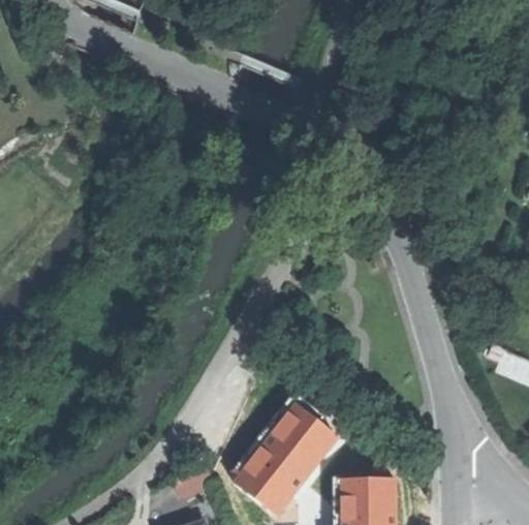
[(340,436),(294,401),(232,480),(279,516),(340,436)]
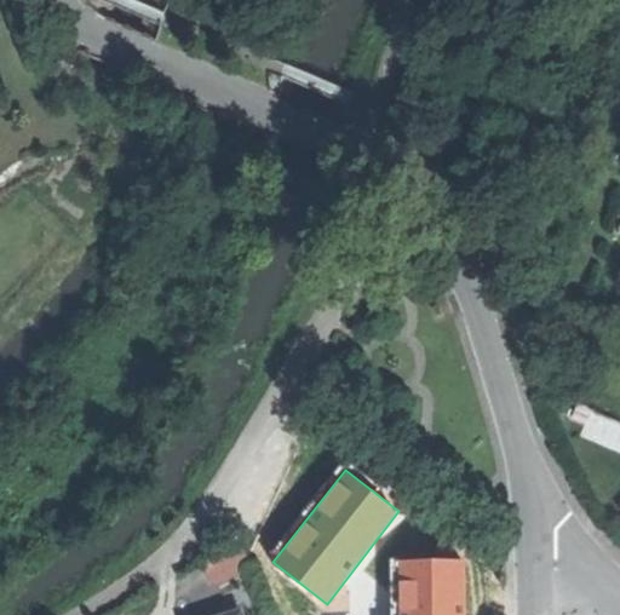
[(480,499),(471,510),(483,519),(492,509),(480,499)]
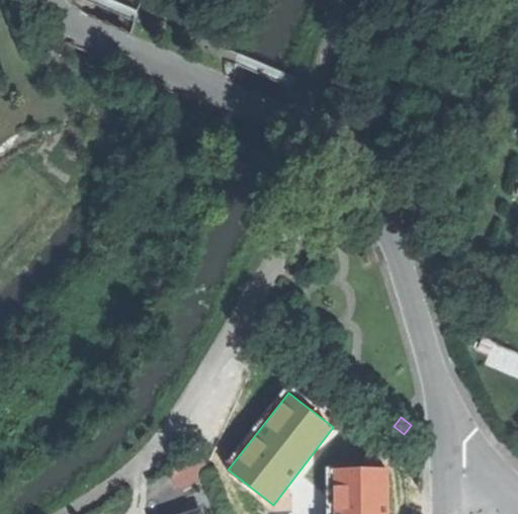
[(203,444),(173,463),(184,482),(212,465),(203,444)]
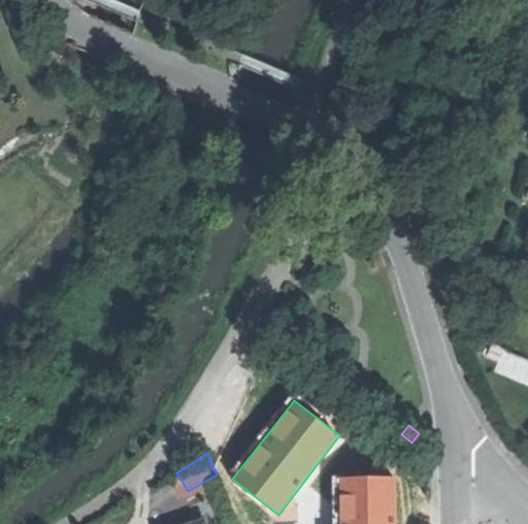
[(393,523),(392,476),(338,477),(339,523),(393,523)]
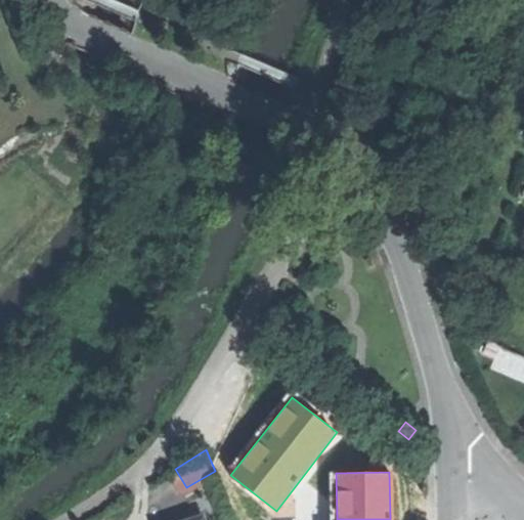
[(206,519),(203,511),(179,519),(206,519)]
